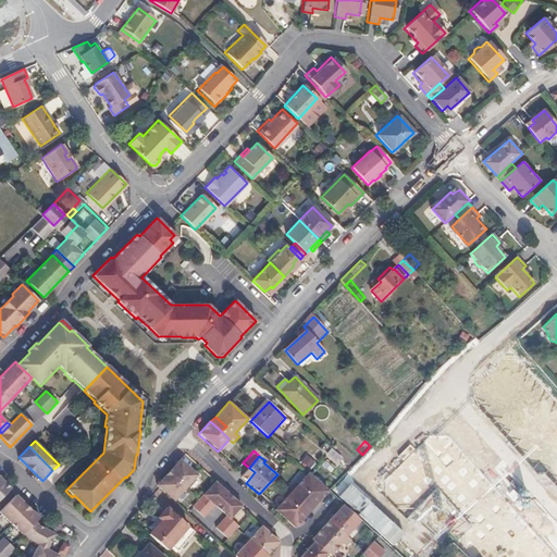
[(177,461),(166,473),(184,490),(195,478),(177,461)]
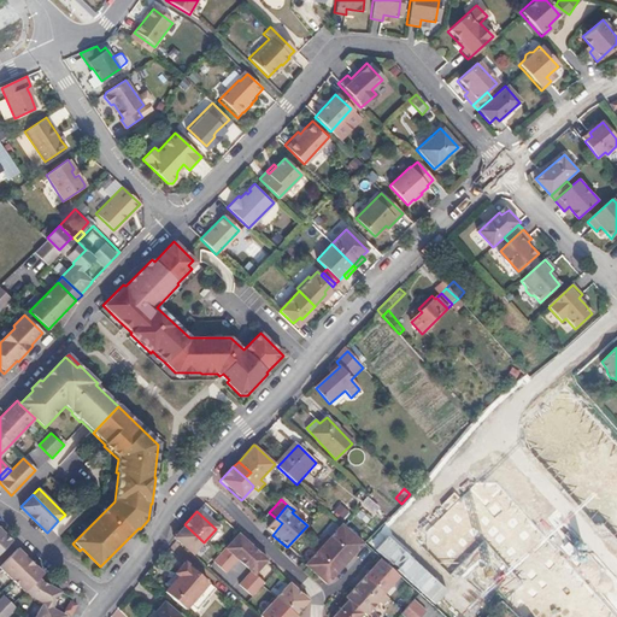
[(282,523),(276,518),(266,529),(272,535),(282,523)]
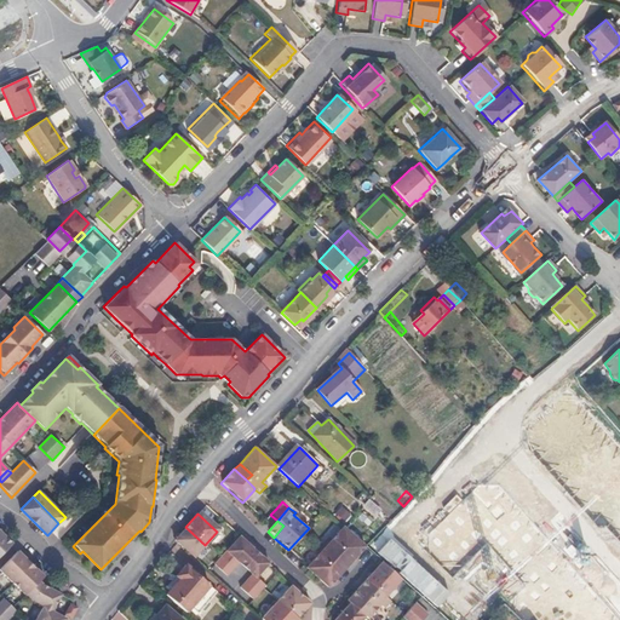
[(326,538),(320,545),(342,564),(348,558),(350,561),(365,545),(345,528),(343,526),(329,540),(326,538)]
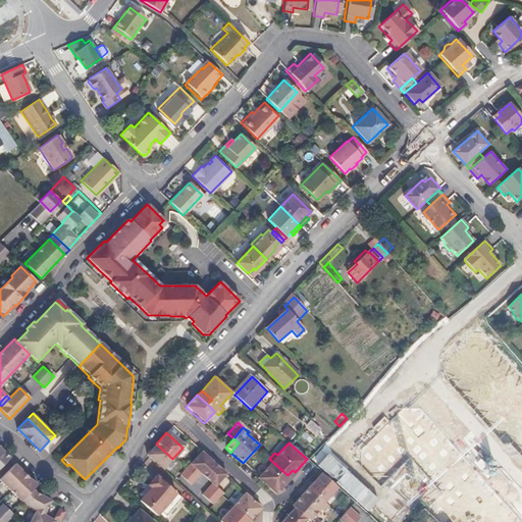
[(172,459),(156,444),(145,456),(147,458),(162,471),(172,459)]
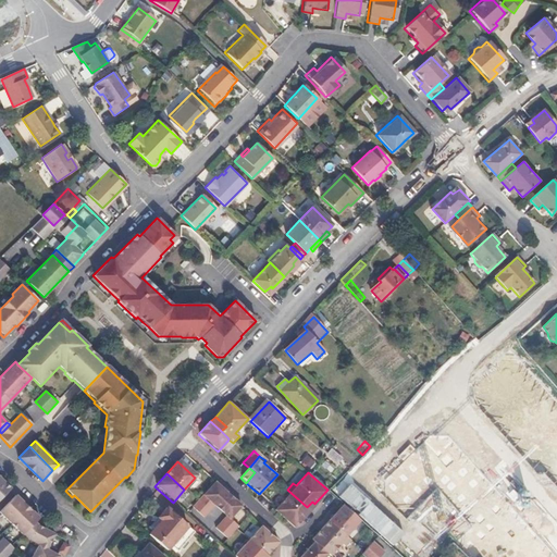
[(0,500),(11,490),(12,489),(0,477),(0,500)]
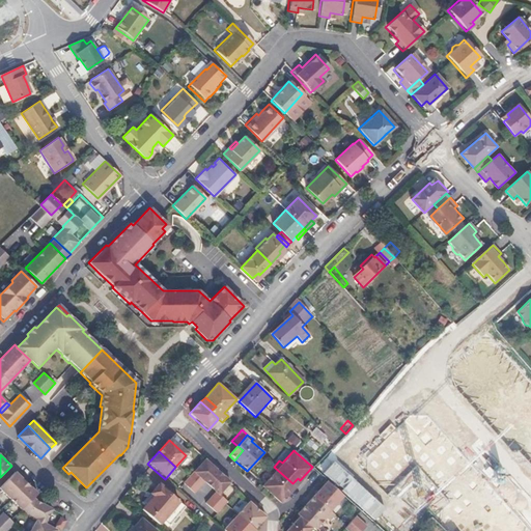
[(214,470),(204,460),(193,473),(203,482),(214,470)]
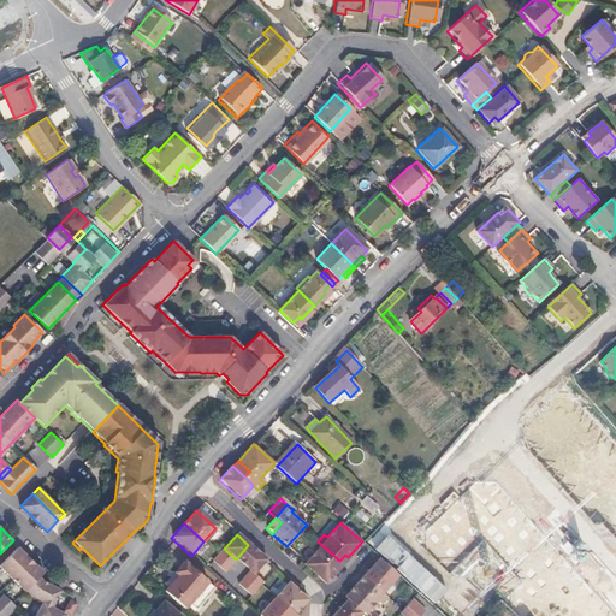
[(312,548),(315,551),(304,563),(303,564),(325,584),(338,569),(335,567),(339,561),(318,542),(312,548)]
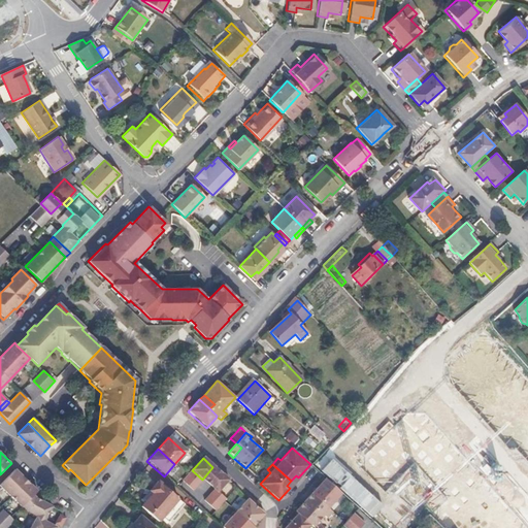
[(202,480),(201,481),(213,490),(225,477),(212,467),(202,480)]
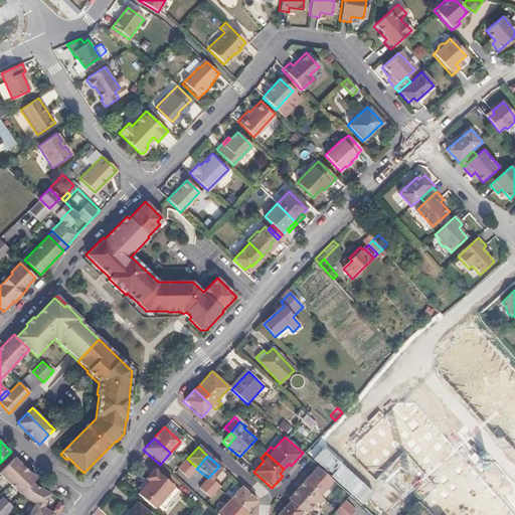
[(15,459),(0,475),(22,496),(33,485),(37,481),(15,459)]
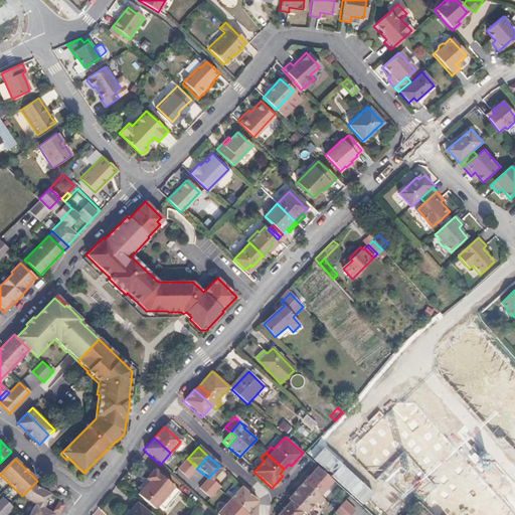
[(187,459),(182,465),(192,474),(196,469),(197,468),(187,459)]
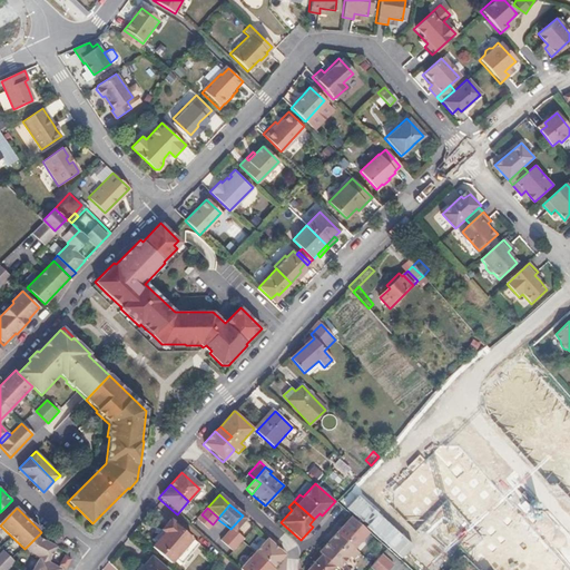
[(202,514),(196,521),(206,529),(207,530),(213,524),(202,514)]
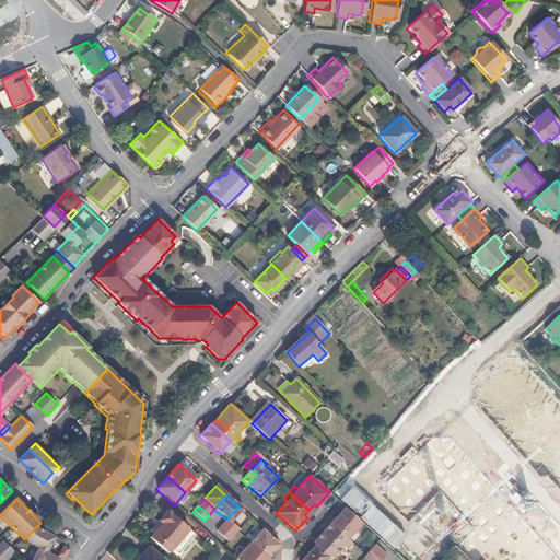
[(242,509),(238,506),(226,520),(230,522),(242,509)]
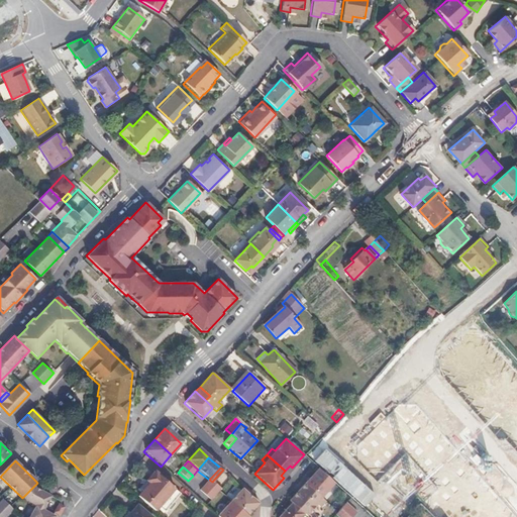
[(318,468),(305,483),(316,493),(321,498),(335,483),(318,468)]
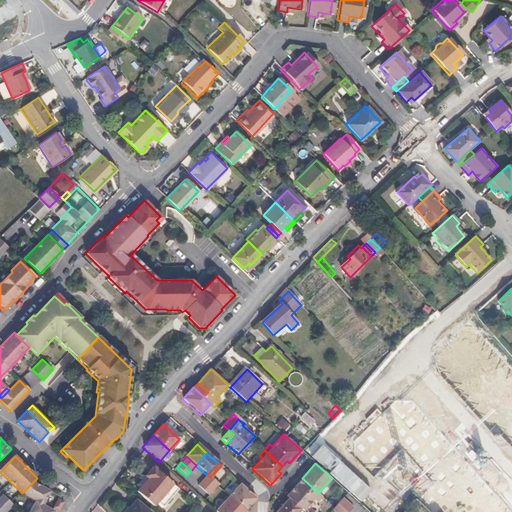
[(145,477),(147,479),(136,491),(153,506),(157,501),(171,484),(152,467),(145,477)]
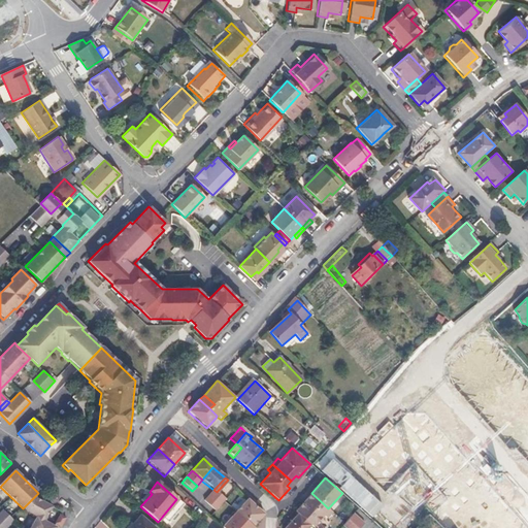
[(213,490),(208,496),(220,505),(225,499),(217,492),(213,490)]
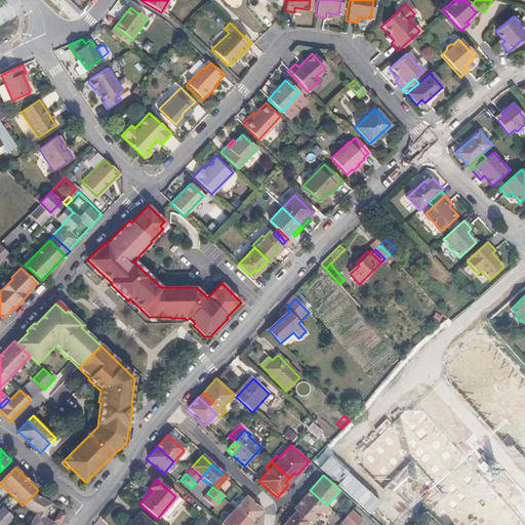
[(310,490),(305,495),(316,506),(321,500),(310,490)]
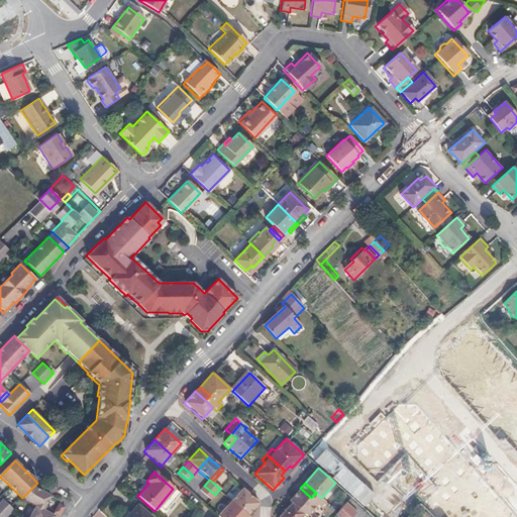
[(199,491),(200,492),(210,500),(215,495),(204,486),(199,491)]
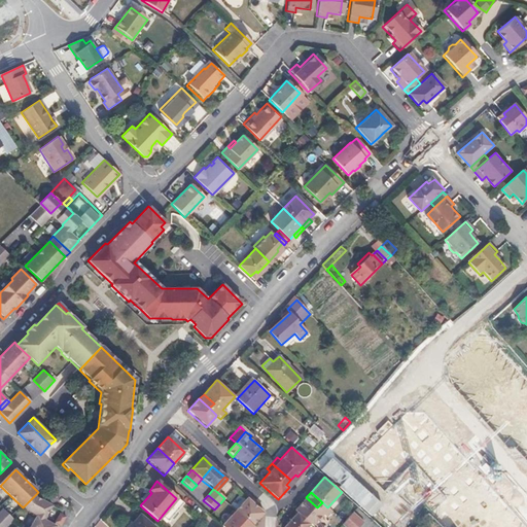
[(35,497),(34,496),(23,507),(28,512),(35,497)]
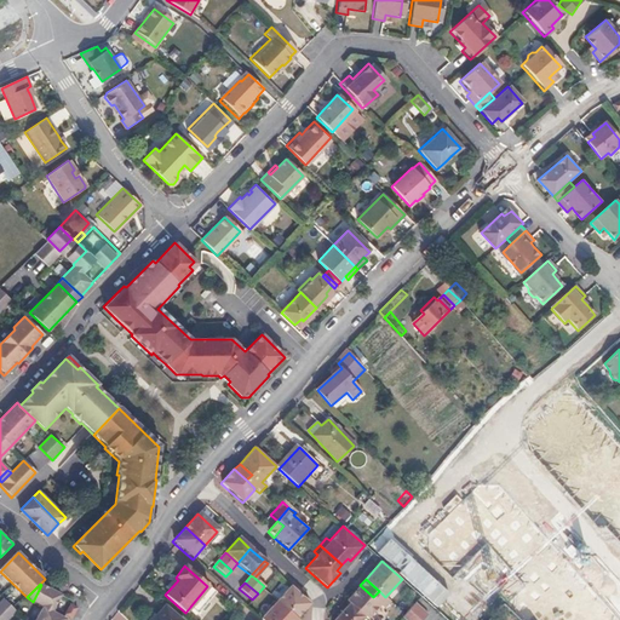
[(33,602),(44,607),(36,619),(65,619),(67,619),(63,616),(53,612),(62,596),(41,585),(33,602)]
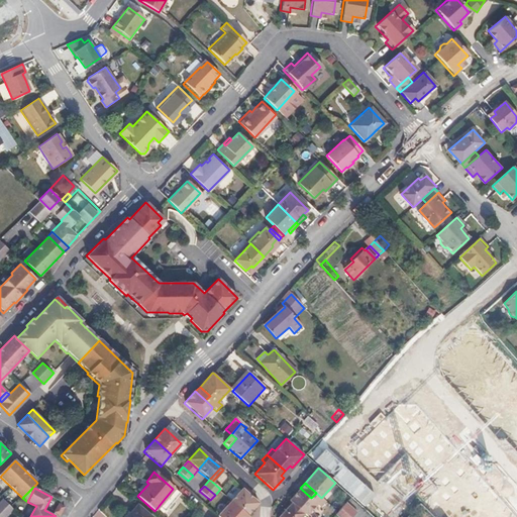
[(300,488),(289,500),(292,503),(304,514),(306,516),(317,504),(321,507),(325,502),(321,498),(316,493),(311,498),(300,488)]
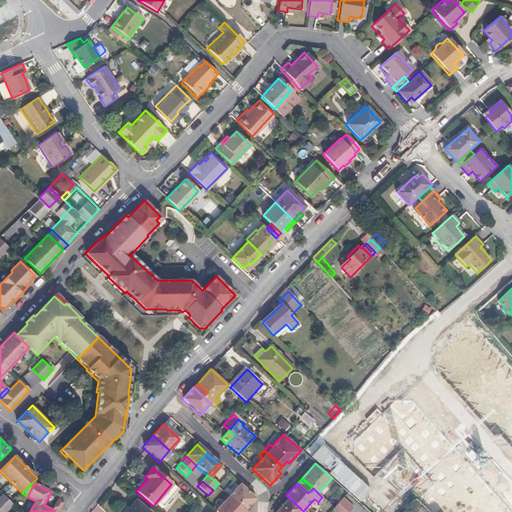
[(239,485),(228,497),(244,511),(255,499),(239,485)]
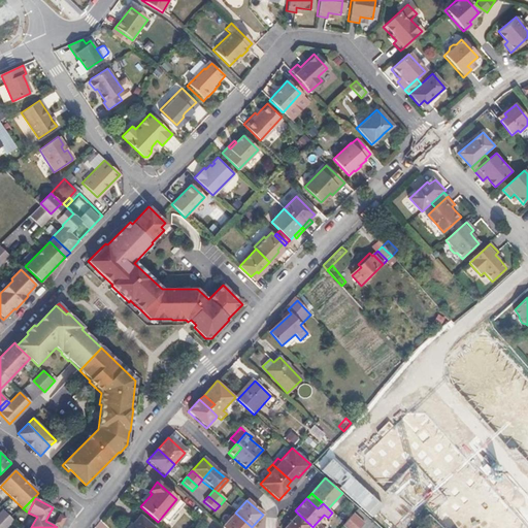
[(0,527),(8,527),(15,522),(5,510),(0,515),(0,527)]
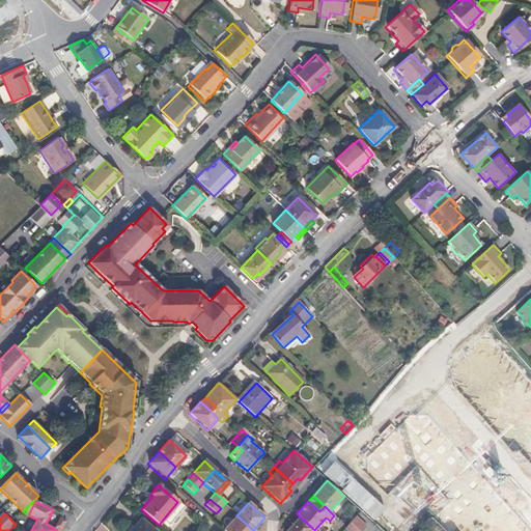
[(236,515),(234,519),(247,530),(254,530),(253,530),(236,515)]
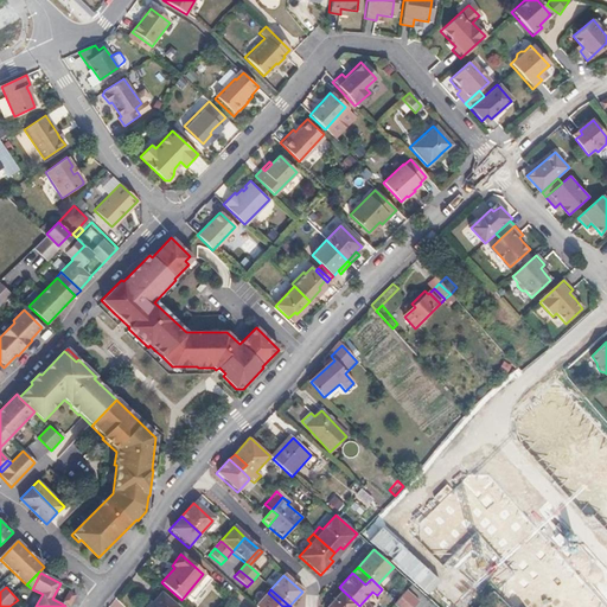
[(353,606),(357,604),(343,590),(326,606),(353,606)]
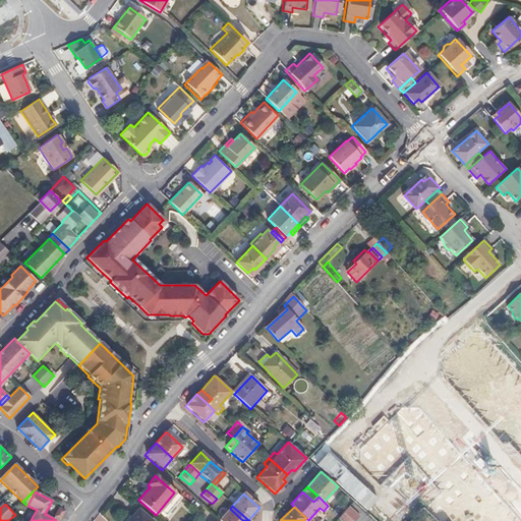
[(349,507),(343,513),(351,520),(353,520),(358,516),(357,515),(349,507)]
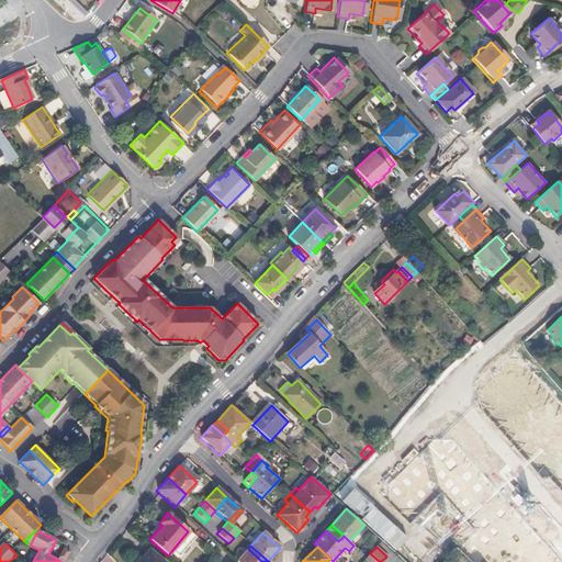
[(69,551),(64,548),(59,557),(65,560),(69,551)]
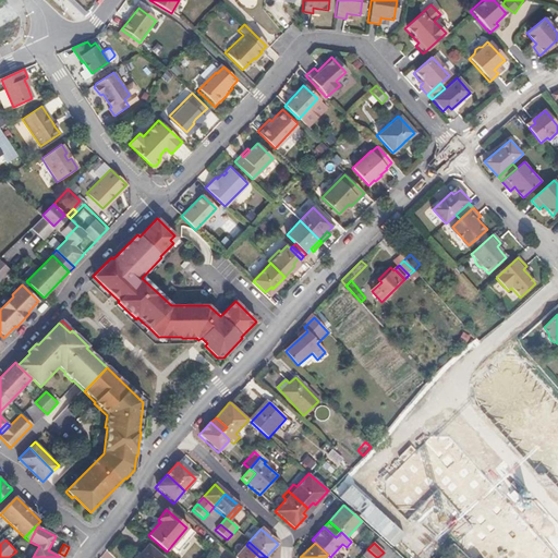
[(164,557),(149,545),(138,557),(164,557)]
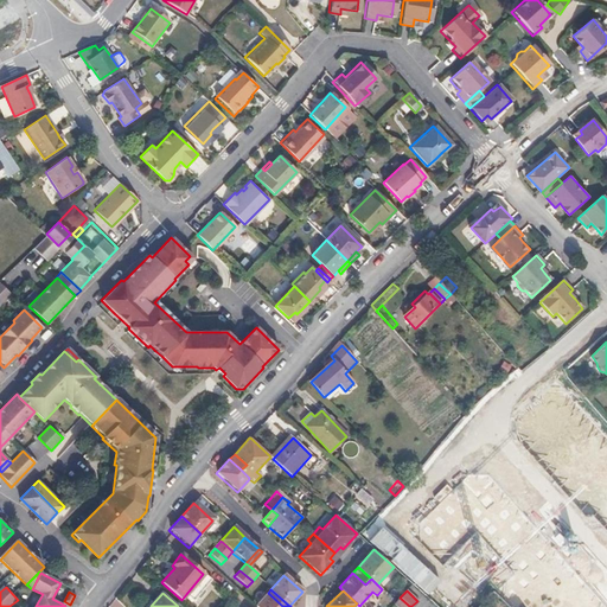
[(282,606),(268,593),(255,606),(282,606)]
